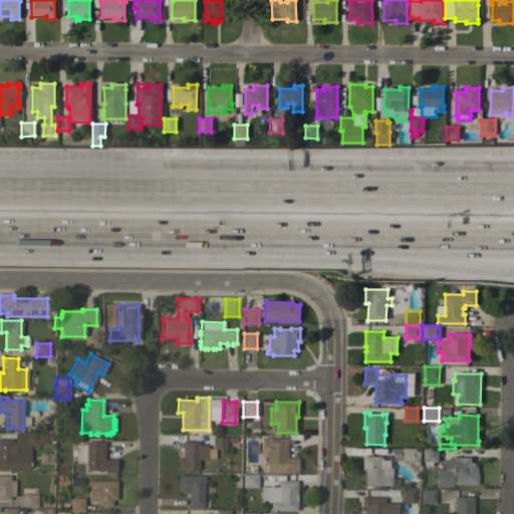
[(54,433),(47,433),(47,432),(41,432),(41,426),(46,426),(46,422),(47,422),(47,420),(54,421),(54,433)]
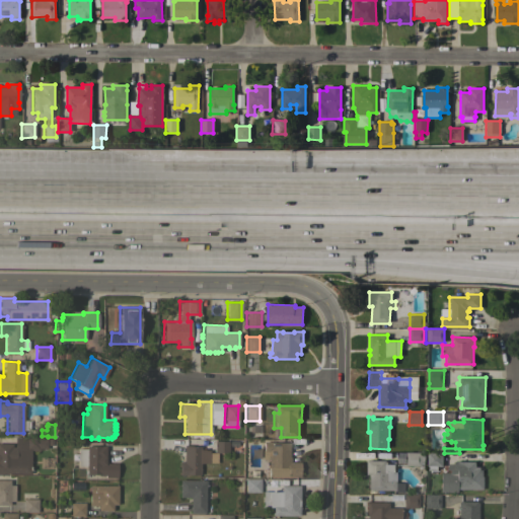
[(0,472),(0,443),(11,444),(11,446),(17,447),(17,437),(47,438),(47,448),(39,448),(39,450),(24,450),(24,447),(19,447),(23,449),(23,451),(29,452),(29,462),(30,462),(30,473),(0,472)]
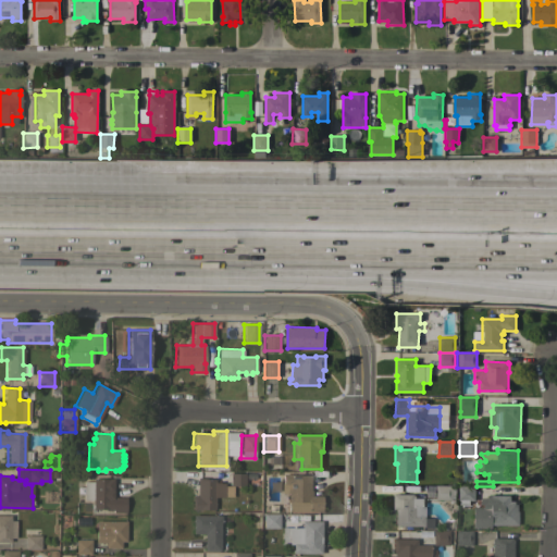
[(258,486),(230,486),(230,473),(258,473),(258,486)]
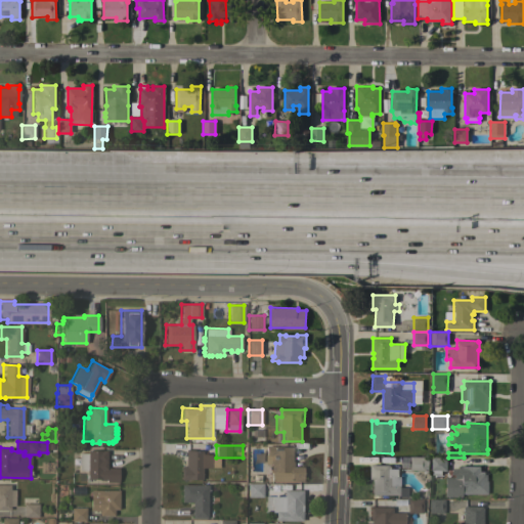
[(271,481),(271,472),(270,472),(270,464),(264,464),(264,454),(265,454),(265,445),(271,445),(271,446),(292,446),(292,461),(293,461),(293,466),(303,466),(303,481),(271,481)]
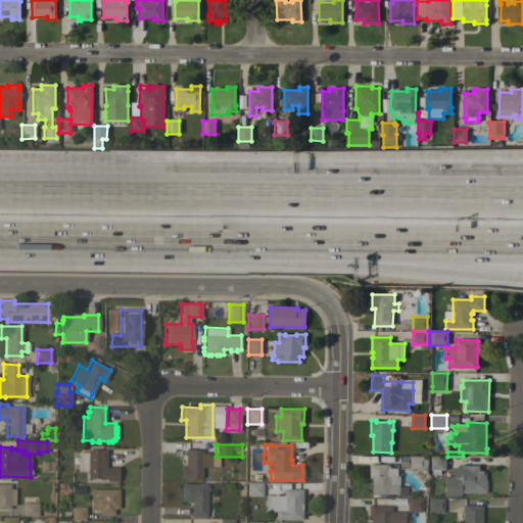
[(185,448),(193,448),(193,449),(201,449),(201,453),(206,453),(206,454),(211,454),(211,467),(201,467),(201,479),(180,479),(180,465),(184,465),(185,448)]
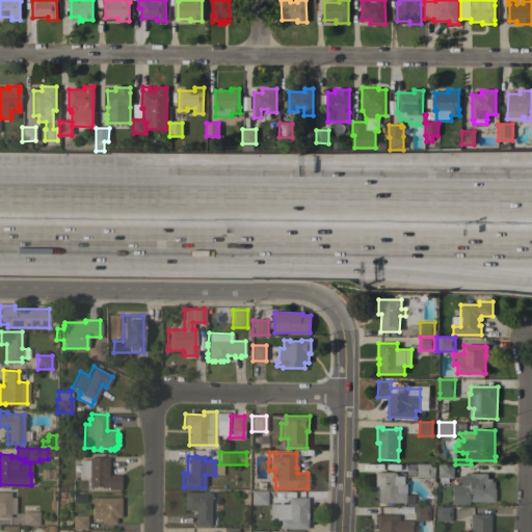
[(120,475),(120,489),(107,489),(107,486),(88,486),(88,477),(80,477),(80,459),(88,459),(88,457),(107,457),(107,475),(120,475)]
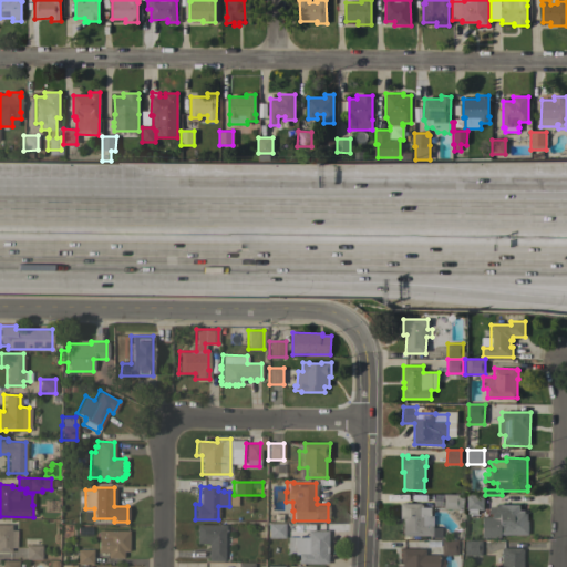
[(461,494),(461,496),(464,496),(464,508),(463,508),(463,513),(460,513),(460,509),(444,509),(444,494),(461,494)]
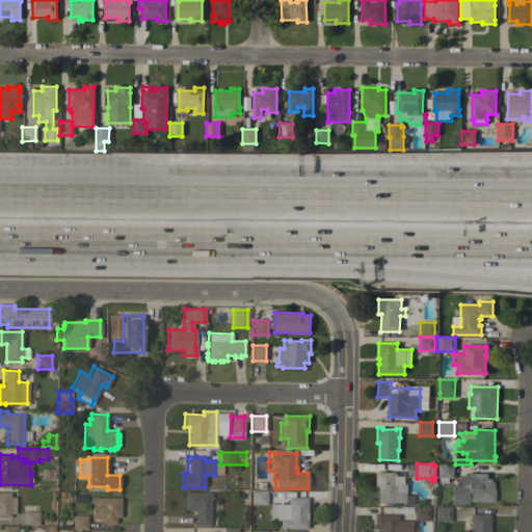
[(439,478),(439,463),(454,464),(454,479),(439,478)]
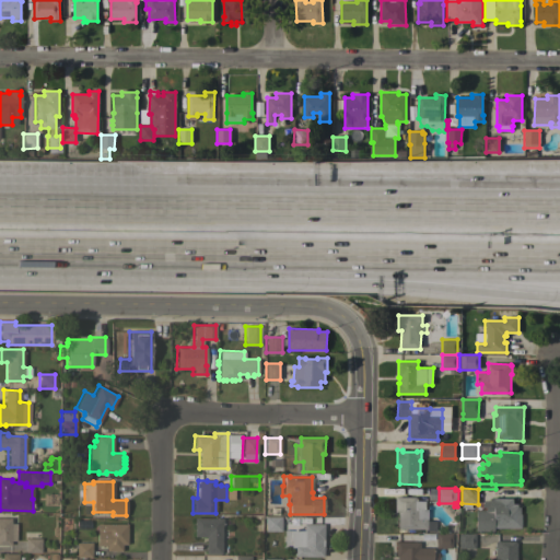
[(396,497),(417,497),(417,501),(426,501),(426,529),(396,529),(396,497)]
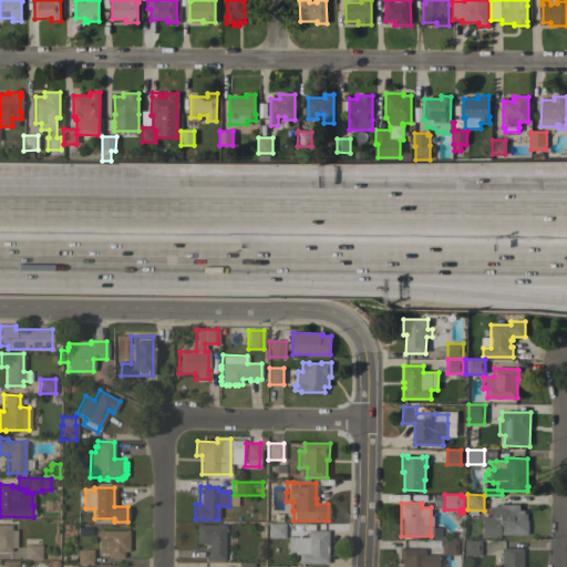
[(498,534),(498,537),(480,537),(480,516),(486,516),(486,511),(491,511),(491,507),(497,507),(497,505),(521,505),(521,511),(525,511),(525,521),(526,521),(526,534),(498,534)]
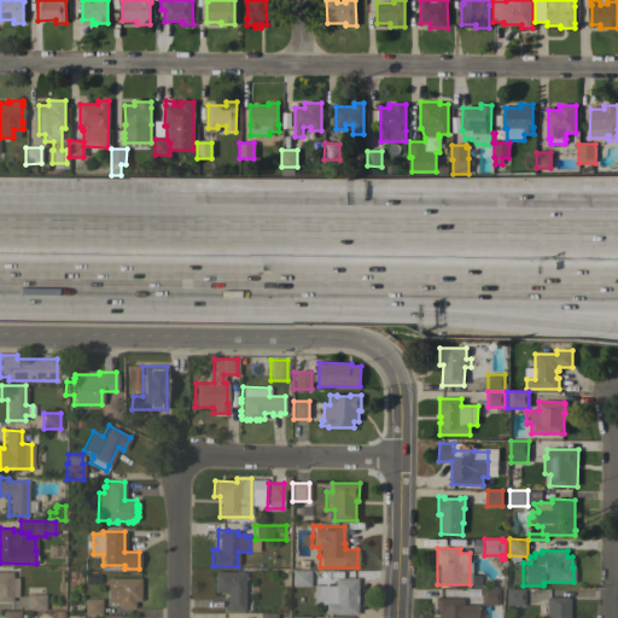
[(309,570),(309,586),(292,586),(292,570),(309,570)]
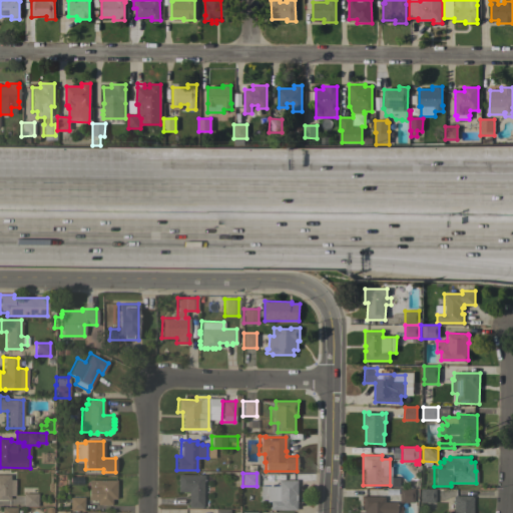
[(0,474),(9,474),(9,479),(14,479),(14,495),(9,495),(9,499),(0,499),(0,474)]
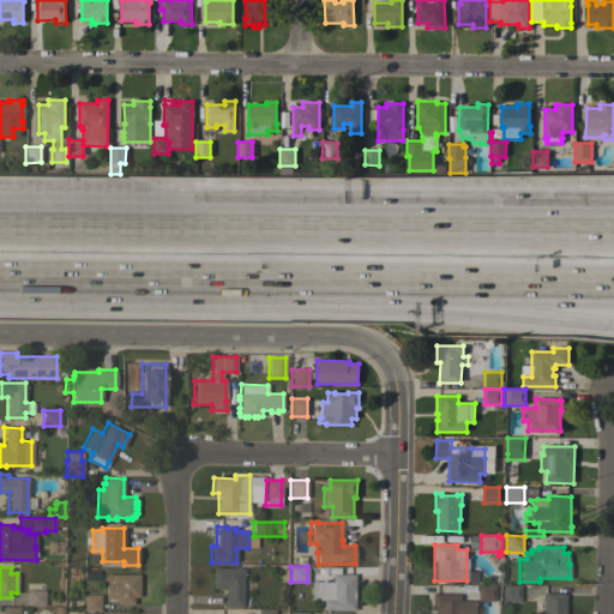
[(244,567),(244,576),(242,576),(242,607),(224,607),(224,588),(212,588),(212,567),(244,567)]
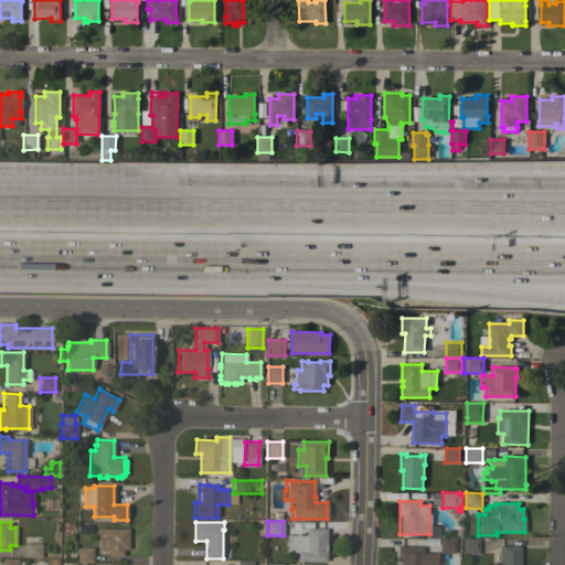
[(305,534),(305,528),(326,529),(326,545),(324,545),(324,551),(326,551),(326,562),(297,561),(297,552),(286,552),(286,534),(292,534),(305,534)]
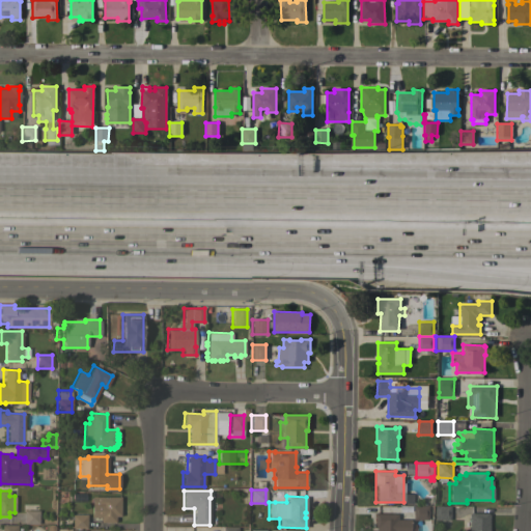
[(120,497),(120,515),(115,515),(115,522),(101,522),(101,516),(91,516),(91,497),(120,497)]
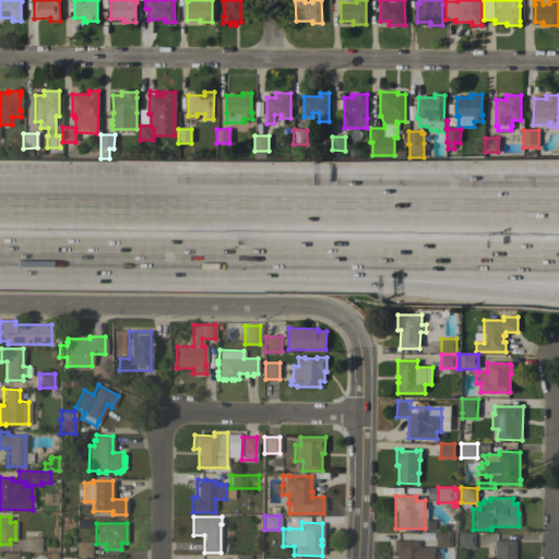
[(435,532),(450,532),(450,533),(454,533),(453,547),(450,547),(433,547),(435,532)]
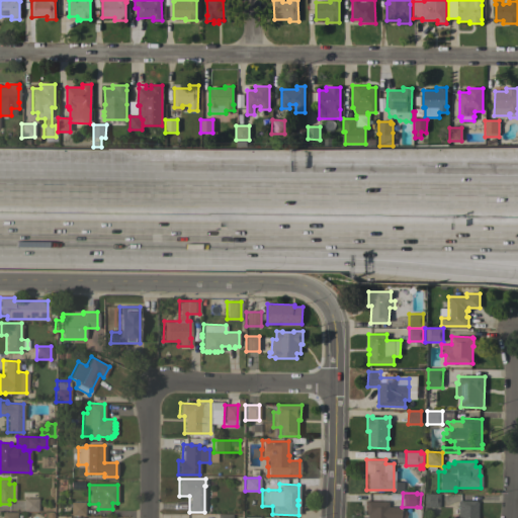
[(438,493),(438,507),(424,507),(424,493),(438,493)]
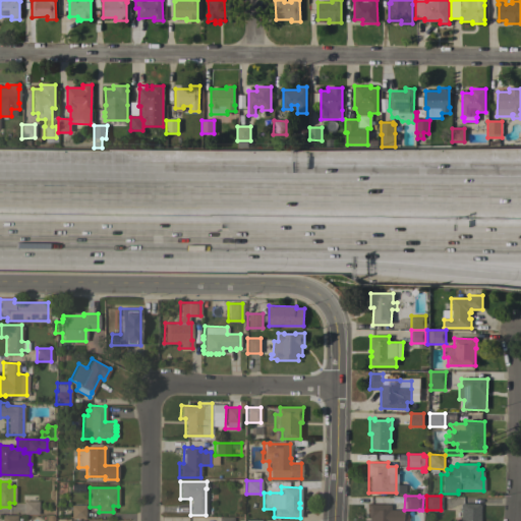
[(38,501),(38,514),(23,514),(23,501),(38,501)]
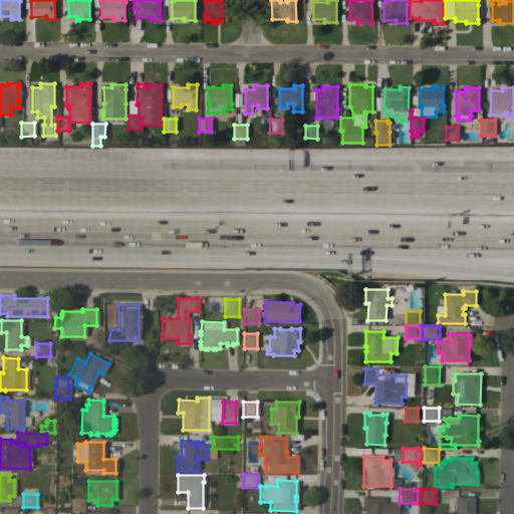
[(473,513),(447,513),(447,504),(453,504),(453,496),(472,496),(472,498),(473,498),(473,513)]
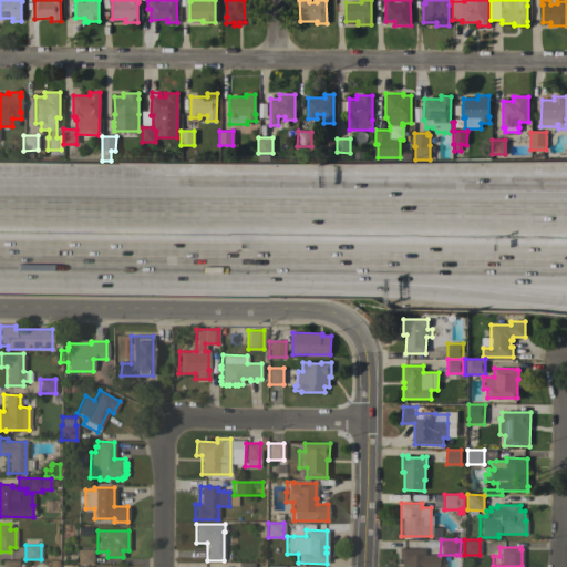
[(424,548),(424,550),(429,550),(429,555),(431,555),(431,552),(436,552),(436,555),(437,555),(437,559),(443,559),(443,566),(401,566),(401,564),(400,564),(400,548),(424,548)]
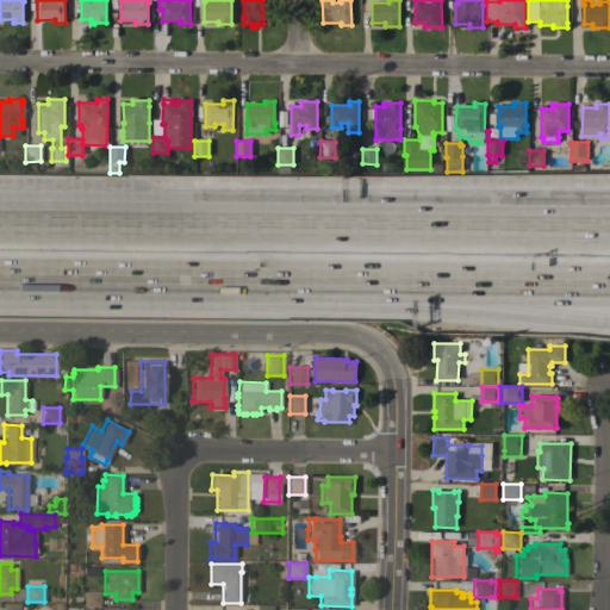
[(99,591),(99,607),(82,607),(82,591),(99,591)]
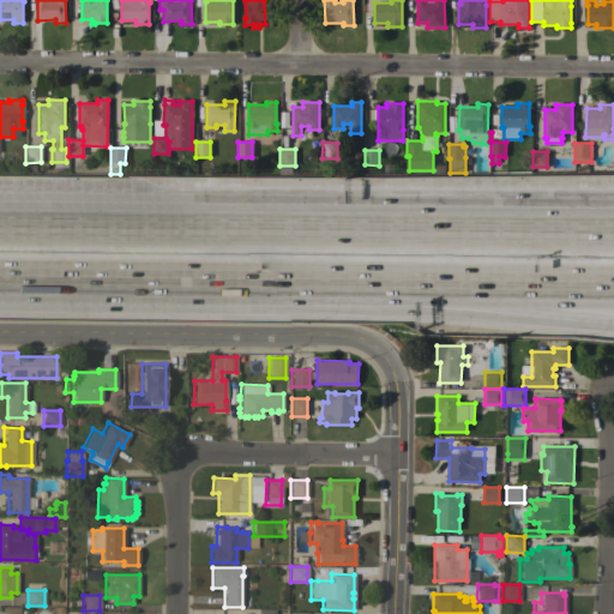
All buildings are outlined.
